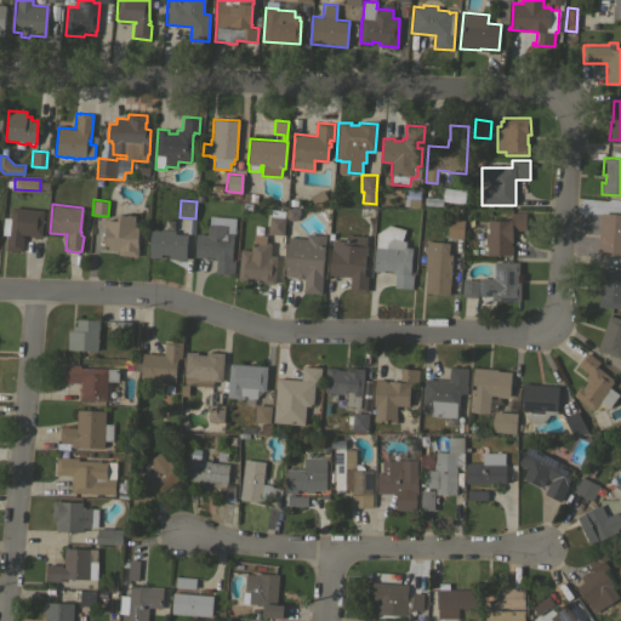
[(41,235),(40,235),(40,237),(22,234),(22,237),(23,237),(22,251),(5,249),(6,234),(1,234),(4,217),(11,218),(11,206),(44,210),(41,235)]
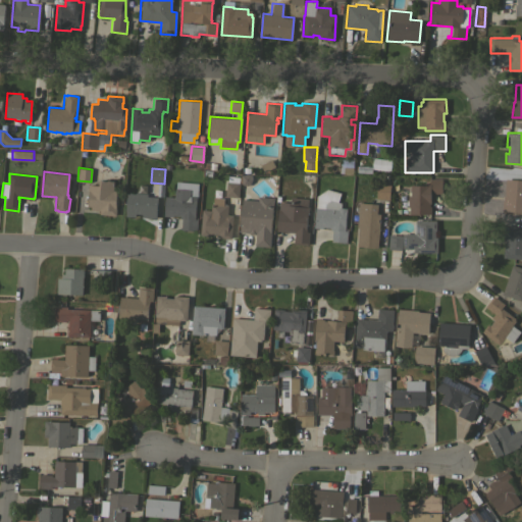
[(239,183),(240,183),(239,197),(225,196),(226,181),(227,181),(227,175),(239,176),(239,183)]
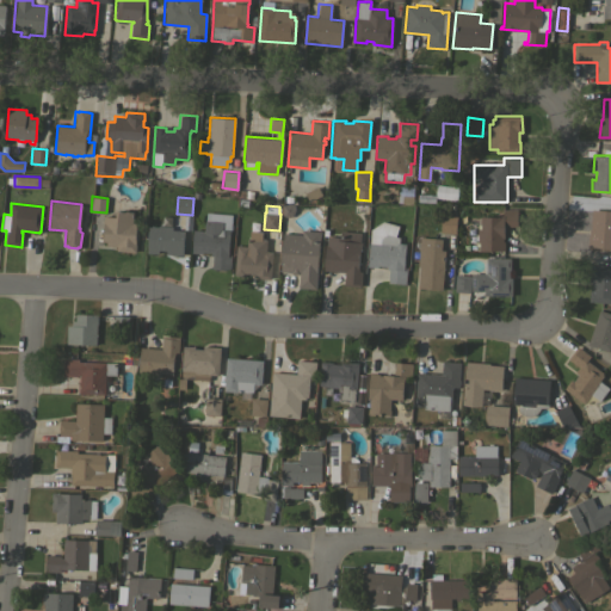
[(480,216),(501,216),(501,215),(503,215),(503,209),(517,209),(517,226),(504,226),(504,238),(503,238),(503,241),(504,241),(504,251),(479,251),(479,242),(477,242),(477,229),(480,229),(480,216)]
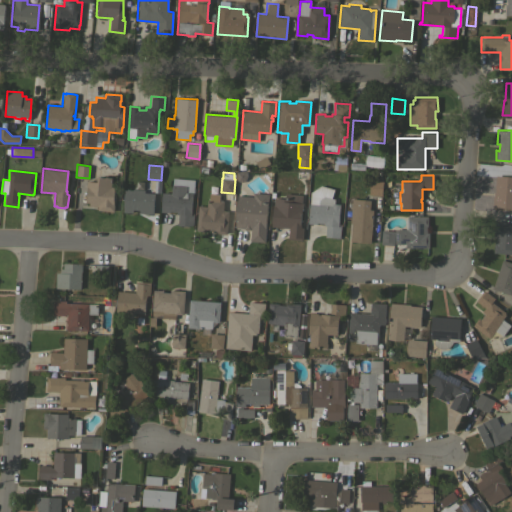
[(496,175),(511,176),(511,207),(492,206),(493,192),(494,192),(496,175)]
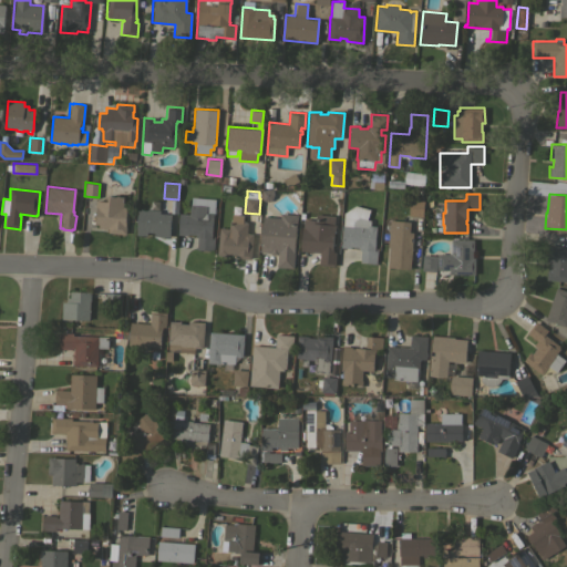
[(125,226),(126,226),(125,234),(109,233),(109,228),(99,228),(99,224),(95,224),(96,206),(95,206),(95,199),(107,200),(107,195),(124,196),(123,206),(126,206),(125,226)]
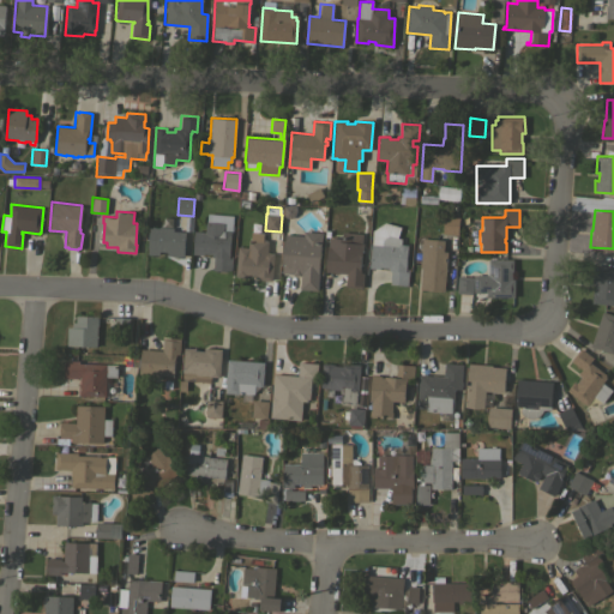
[(233,215),(232,233),(229,256),(233,256),(232,271),(214,270),(215,257),(212,257),(212,254),(204,253),(204,254),(192,254),(194,230),(205,232),(205,221),(206,221),(208,214),(233,215)]
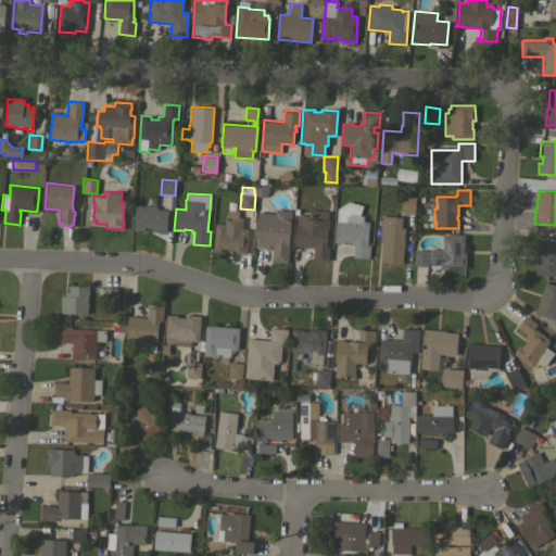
[(414,212),(401,211),(402,196),(416,197),(414,212)]
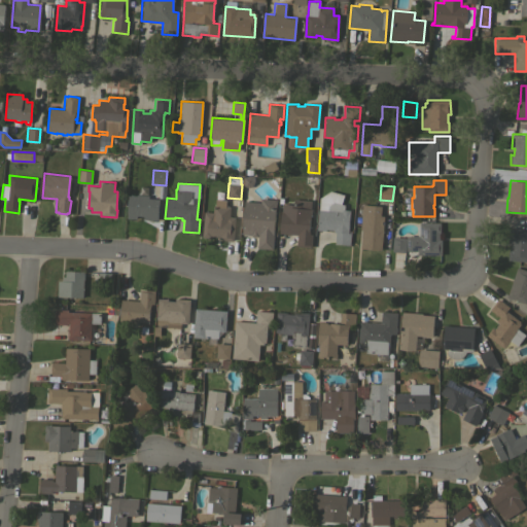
[(348,231),(351,231),(350,245),(335,244),(336,232),(334,232),(334,230),(326,229),(326,230),(317,230),(318,210),(319,198),(329,190),(344,195),(342,204),(344,204),(344,209),(350,210),(348,231)]
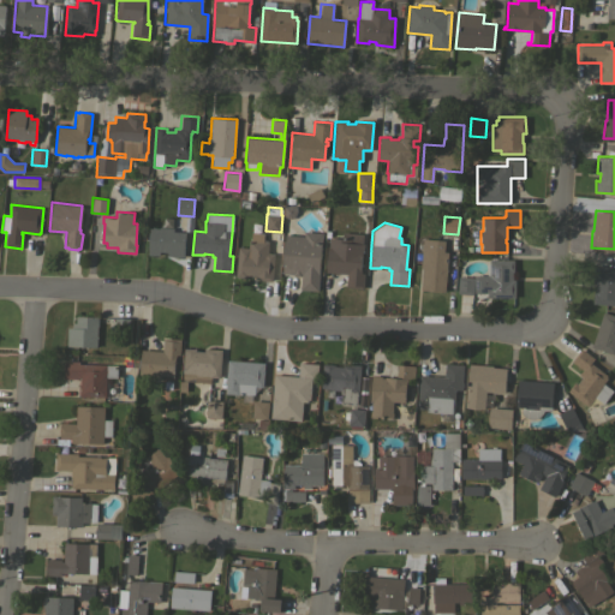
[(160,227),(174,228),(173,231),(185,232),(184,257),(167,256),(167,252),(160,251),(160,255),(148,255),(149,227),(160,227)]
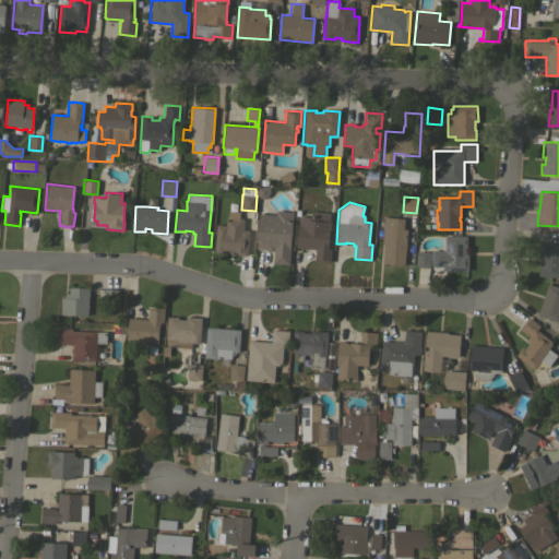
[(289,250),(290,250),(289,264),(273,263),(274,251),(266,250),(266,249),(257,248),(258,239),(257,239),(258,218),(259,218),(260,213),(276,214),(276,210),(294,212),(294,216),(293,216),(289,250)]
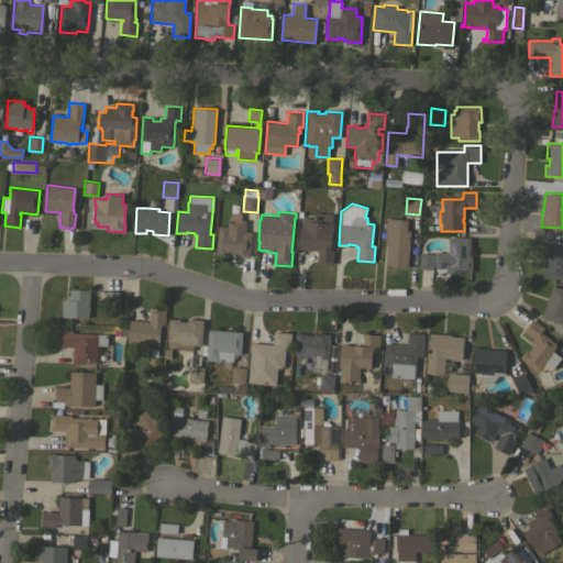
[(249,257),(234,255),(234,253),(225,253),(225,254),(216,253),(218,225),(228,227),(228,220),(229,220),(230,212),(241,213),(241,220),(245,220),(244,232),(251,232),(249,257)]
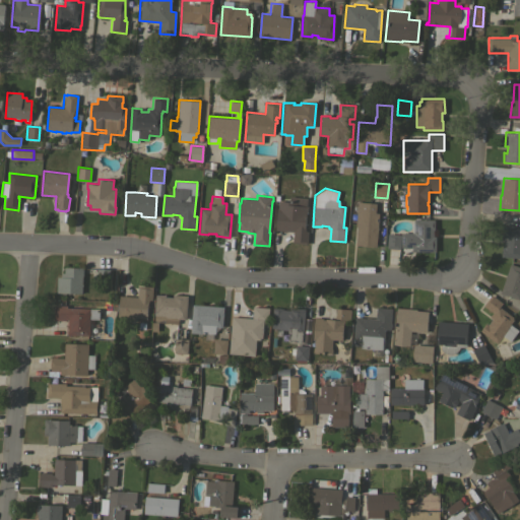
[(307,197),(307,206),(308,206),(307,213),(306,213),(305,228),(306,228),(306,231),(308,231),(307,244),(293,243),(294,232),(288,232),(288,231),(283,230),(283,231),(275,230),(277,207),(278,207),(278,200),(289,201),(289,196),(307,197)]
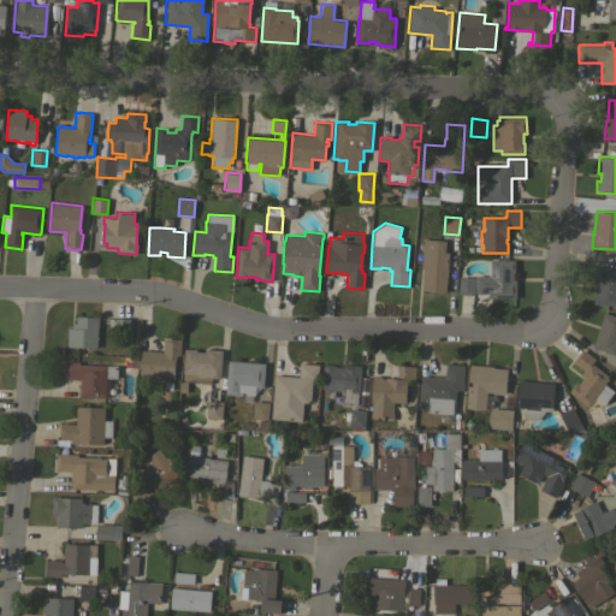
[(422,268),(421,268),(424,238),(445,241),(444,252),(448,253),(445,292),(421,290),(422,268)]
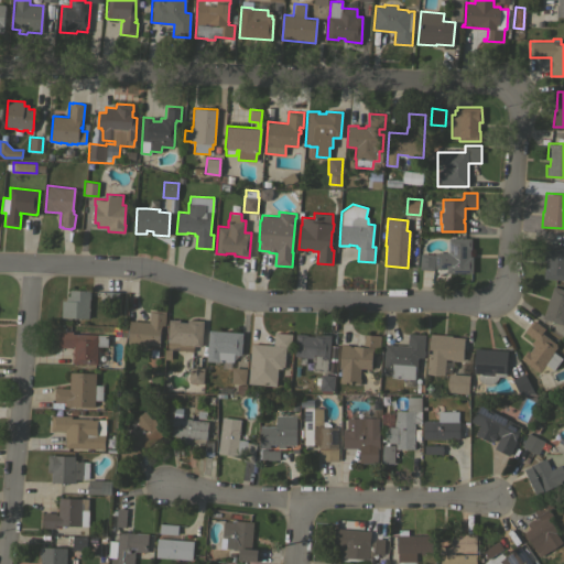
[(435,252),(448,252),(448,238),(472,238),(472,249),(469,249),(469,257),(473,257),(473,272),(447,272),(447,269),(435,269),(435,252)]
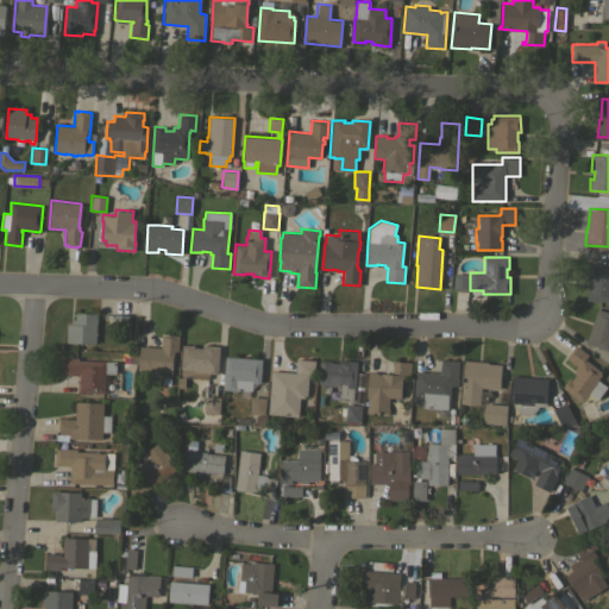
[(608,264),(608,301),(586,300),(588,288),(589,288),(590,281),(586,281),(588,263),(608,264)]
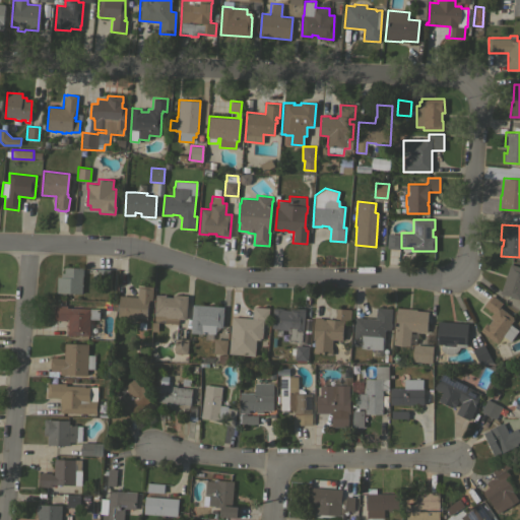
[(388,234),(401,235),(400,249),(387,248),(388,234)]
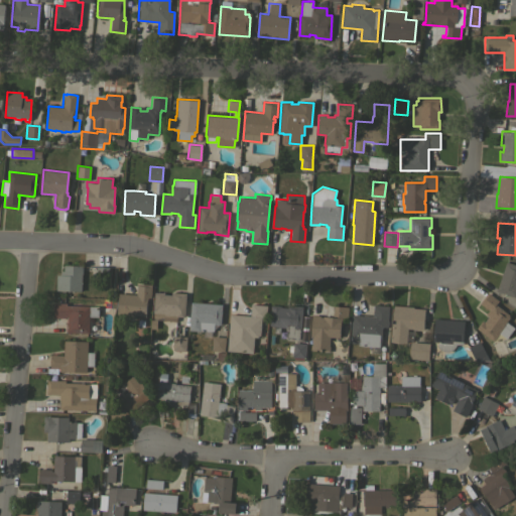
[(506,261),(515,264),(515,294),(515,297),(496,290),(506,261)]
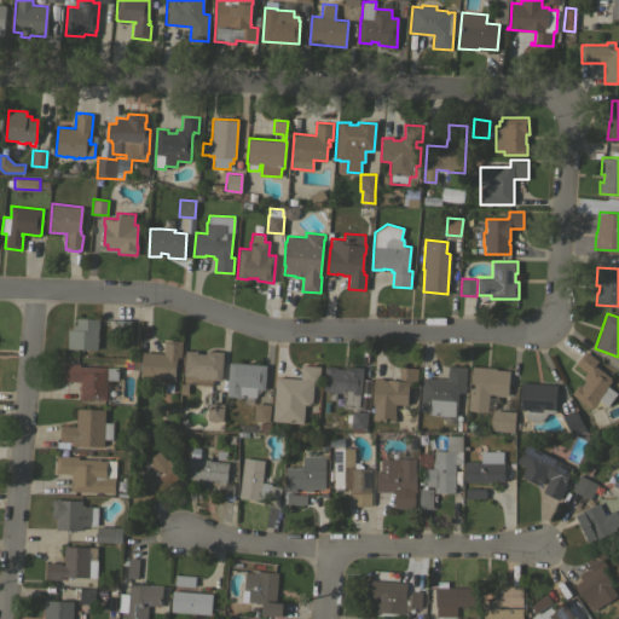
[(97,350),(68,348),(68,329),(73,330),(73,325),(76,325),(76,318),(99,318),(99,329),(98,329),(97,350)]
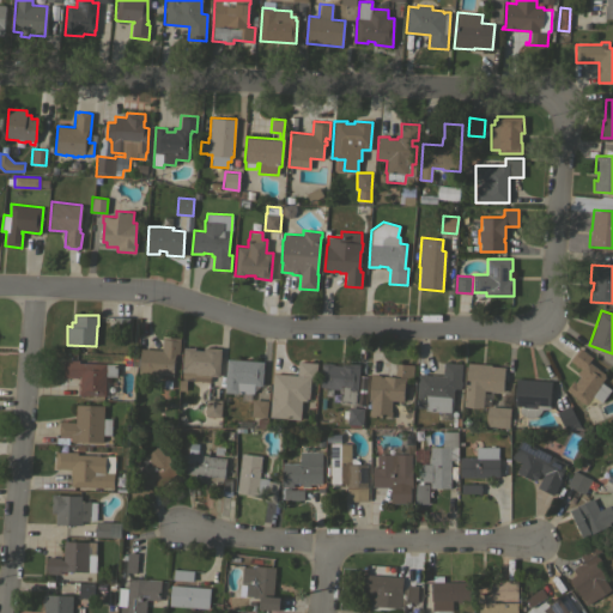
[(129,332),(114,332),(115,316),(129,317),(129,332)]
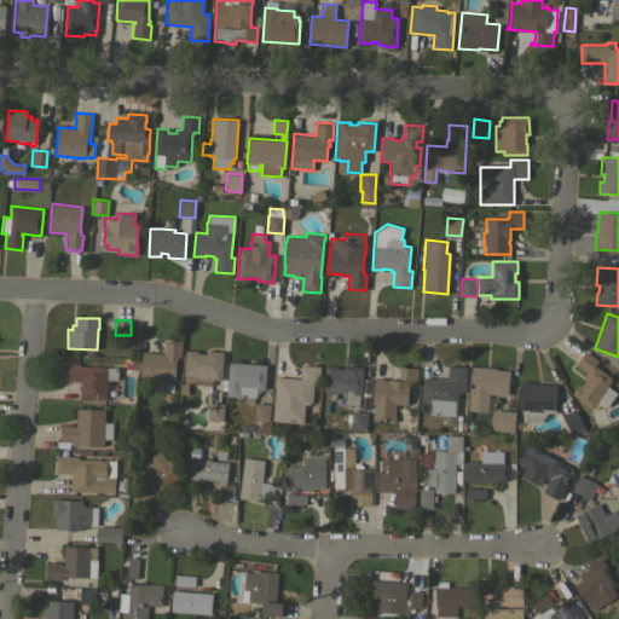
[(163,353),(165,340),(181,341),(181,357),(178,357),(177,360),(175,359),(174,379),(162,379),(162,381),(140,380),(142,352),(163,353)]
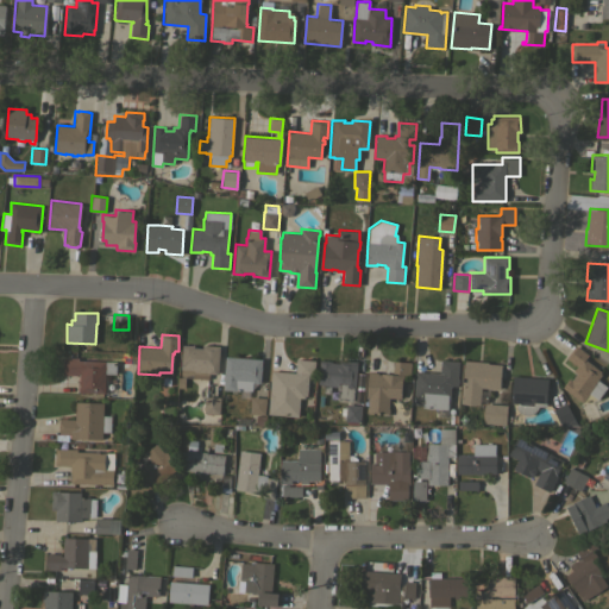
[(218,374),(208,372),(208,378),(186,377),(184,388),(177,387),(177,377),(181,377),(181,369),(182,345),(194,346),(194,347),(202,347),(202,345),(219,346),(218,374)]
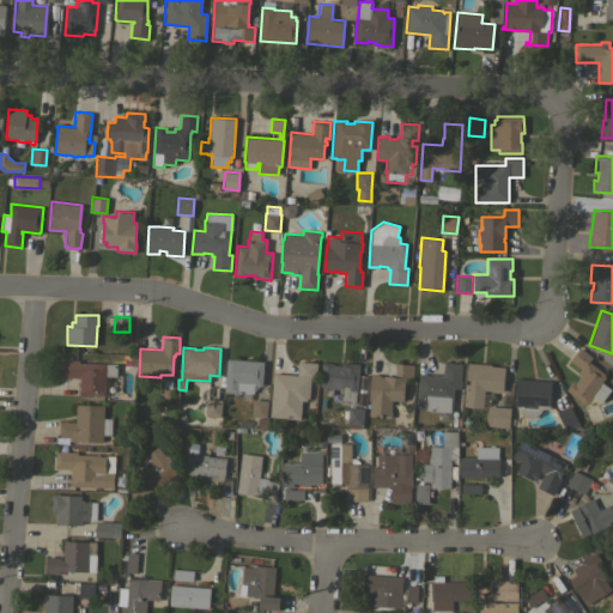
[(580,347),(592,357),(588,362),(605,374),(604,375),(605,376),(601,382),(611,389),(601,401),(593,395),(592,396),(592,398),(586,405),(566,389),(572,381),(575,382),(581,376),(577,374),(581,369),(570,359),(580,347)]
